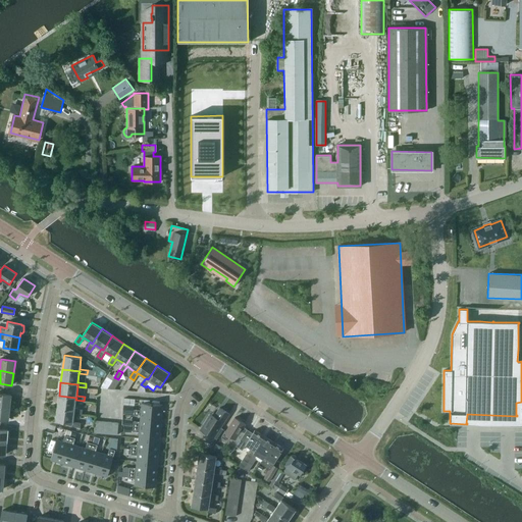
[(0,406),(9,408),(11,395),(0,393),(0,406)]
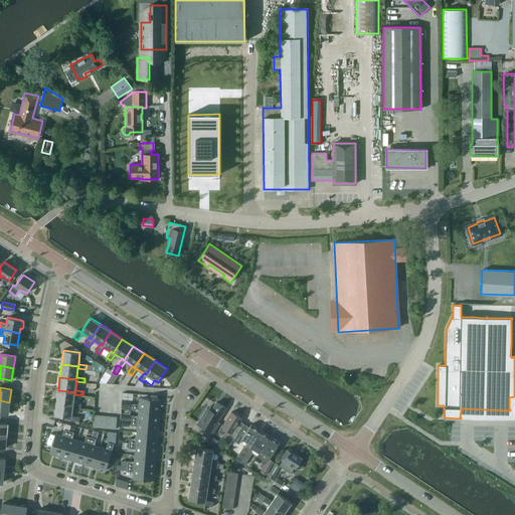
[(58,390),(56,403),(73,405),(73,407),(80,408),(81,403),(78,403),(78,401),(74,400),(74,394),(75,392),(58,390)]
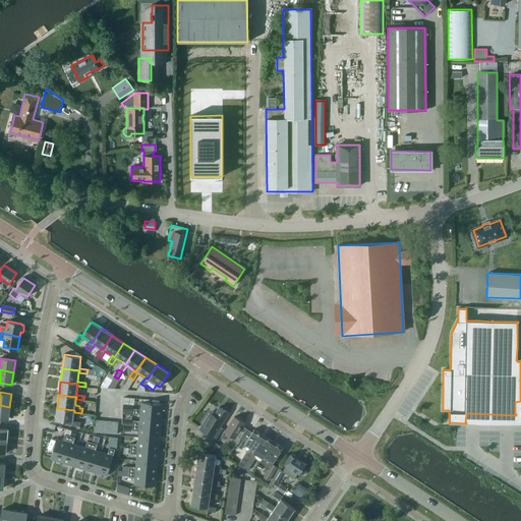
[(133,413),(140,414),(140,413),(161,415),(162,403),(141,401),(140,408),(134,408),(133,413)]
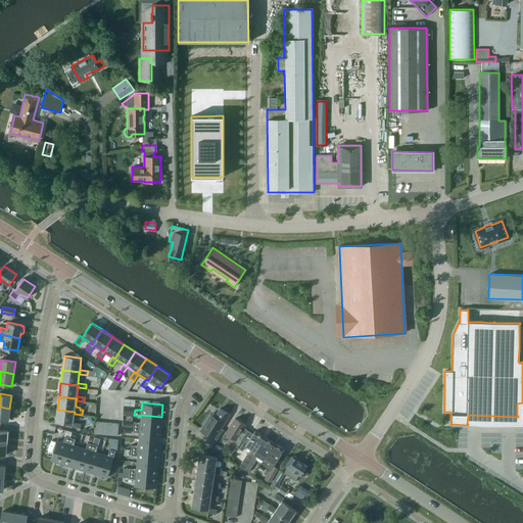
[(0,419),(8,421),(9,409),(0,407),(0,419)]
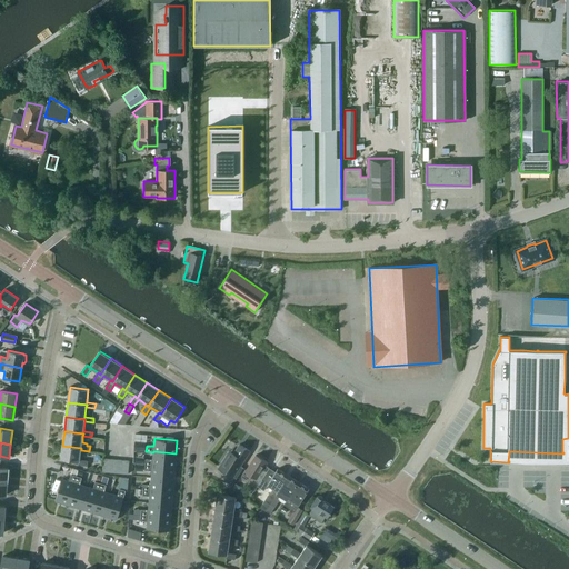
[(240,445),(233,455),(229,451),(219,468),(233,478),(240,467),(250,452),(240,445)]
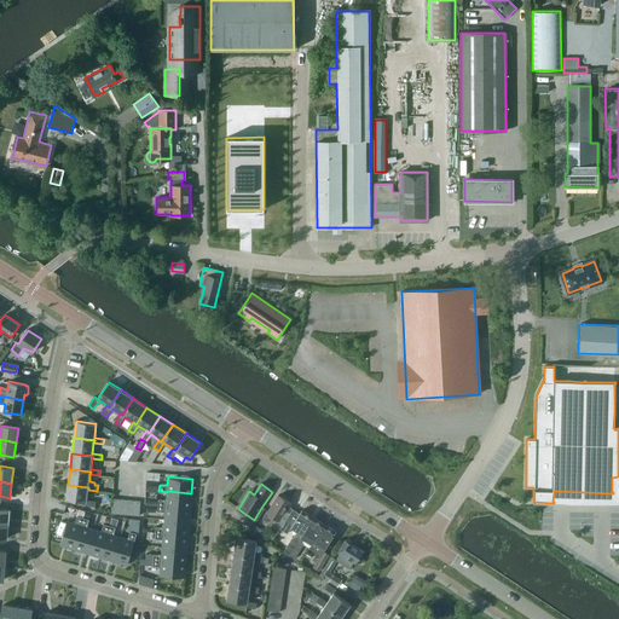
[(88,490),(88,487),(68,485),(67,499),(86,502),(86,505),(96,507),(96,501),(91,501),(91,498),(87,497),(88,490)]
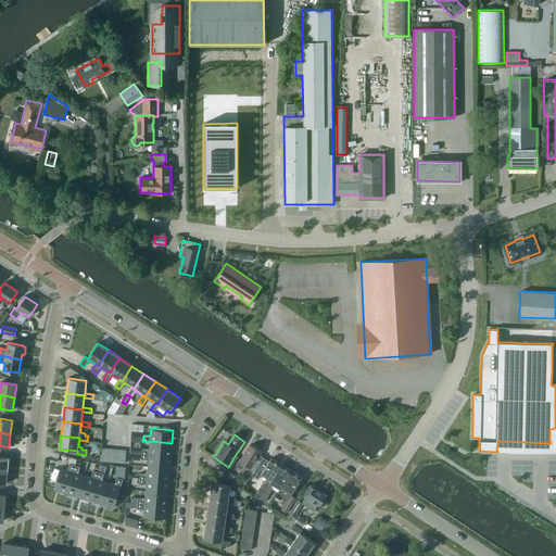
[(150,442),(149,449),(142,447),(141,453),(171,456),(172,443),(150,441),(150,442)]
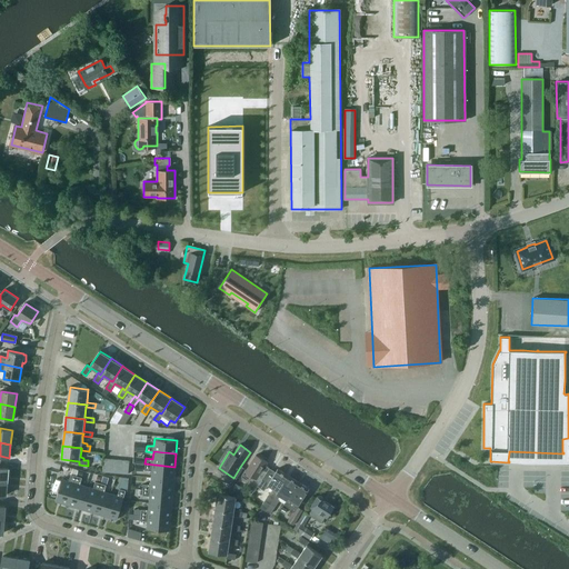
[(247,487),(253,491),(268,468),(263,466),(266,462),(256,456),(246,471),(253,477),(247,487)]
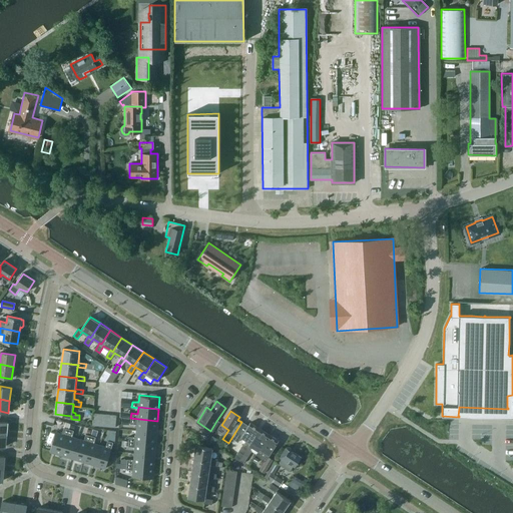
[(136,430),(157,432),(157,421),(130,418),(130,423),(136,424),(136,430)]
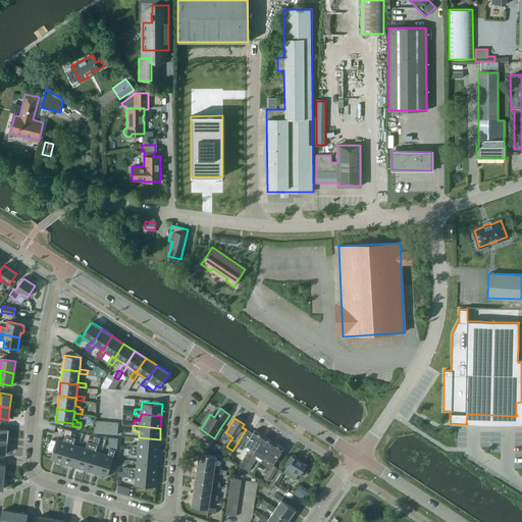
[(216,439),(223,429),(220,428),(214,438),(216,439)]
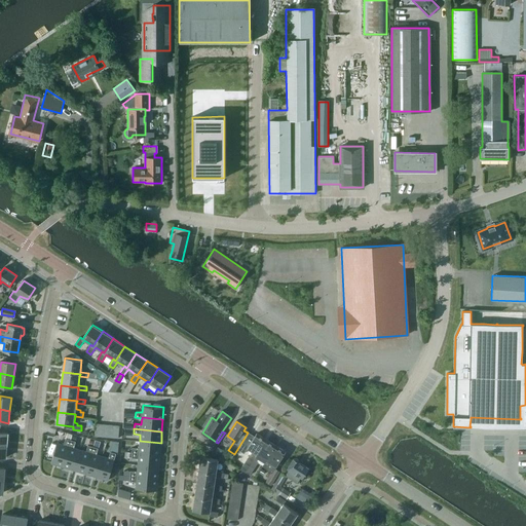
[(239,470),(245,473),(266,440),(257,434),(251,443),(246,439),(238,450),(243,453),(247,448),(252,451),(249,457),(248,456),(239,470)]
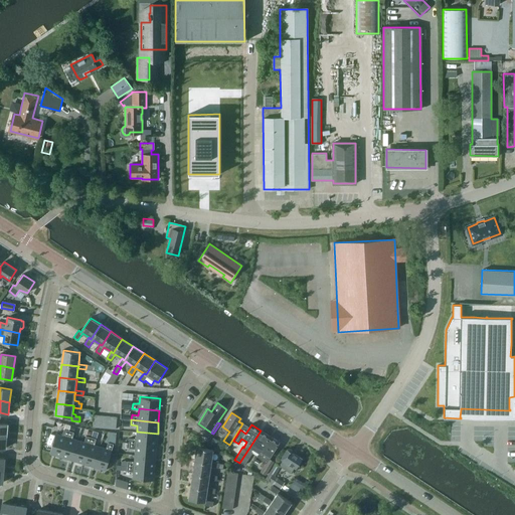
[(62,436),(55,434),(49,454),(61,457),(68,431),(63,430),(62,436)]
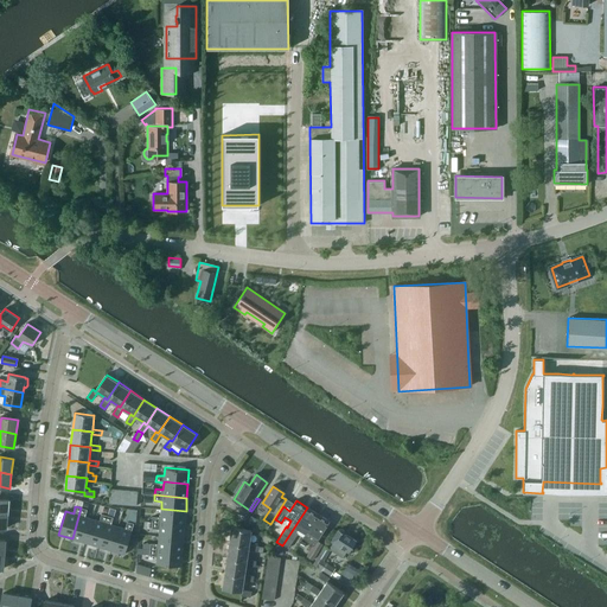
[(85,517),(87,510),(81,508),(72,538),(84,543),(91,519),(85,517)]
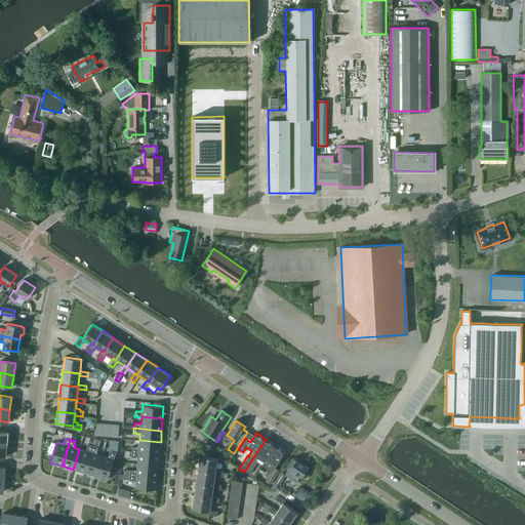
[(246,470),(244,472),(249,475),(259,458),(264,461),(274,445),(266,439),(247,468),(246,470)]
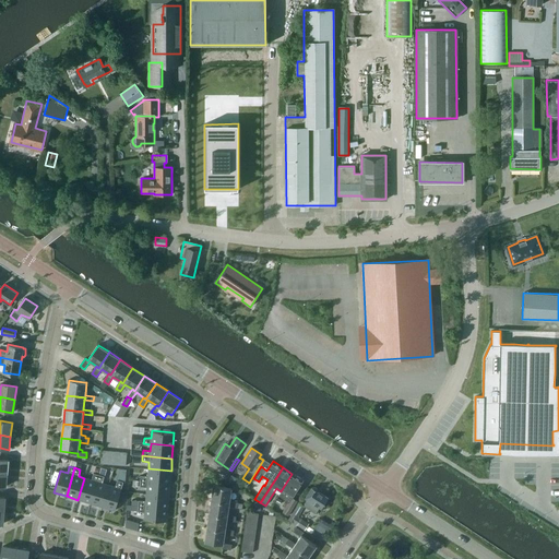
[(171,471),(149,468),(147,475),(141,475),(140,480),(170,483),(171,471)]
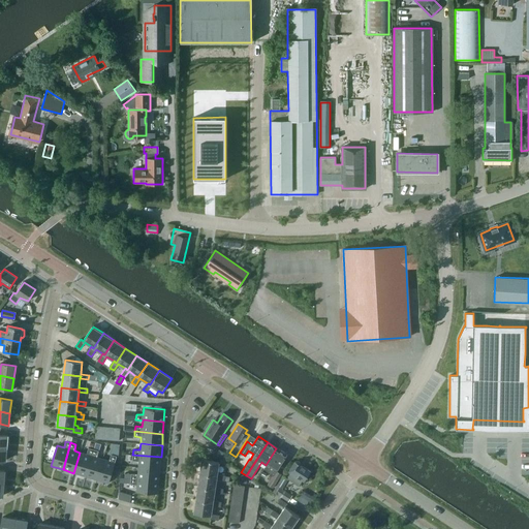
[(88,447),(86,455),(80,453),(73,473),(85,476),(93,449),(88,447)]
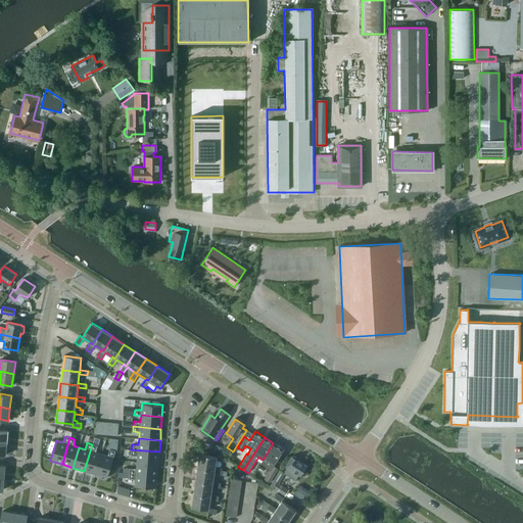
[(273,443),(263,460),(264,460),(260,464),(271,470),(265,479),(270,482),(278,468),(274,465),(283,449),(273,443)]
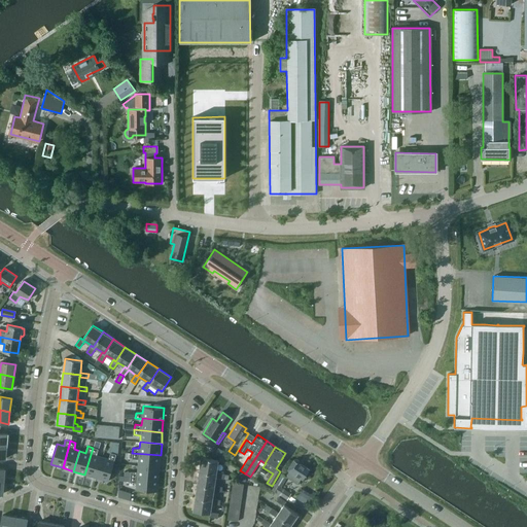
[(93,448),(84,475),(96,478),(102,457),(96,455),(98,449),(93,448)]
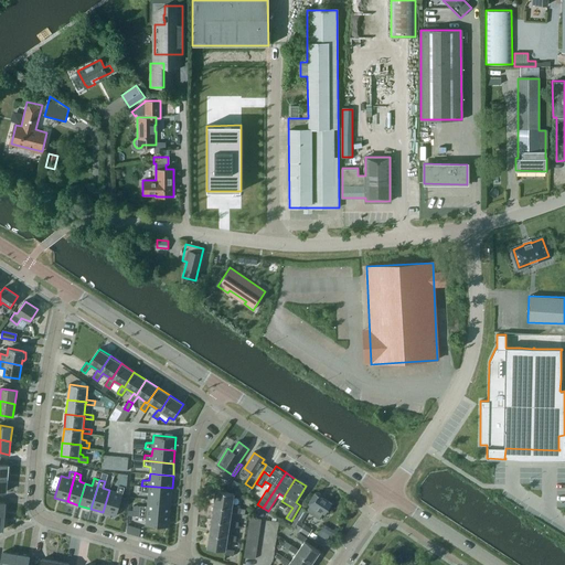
[(125,487),(118,486),(116,492),(109,490),(103,512),(116,516),(125,487)]
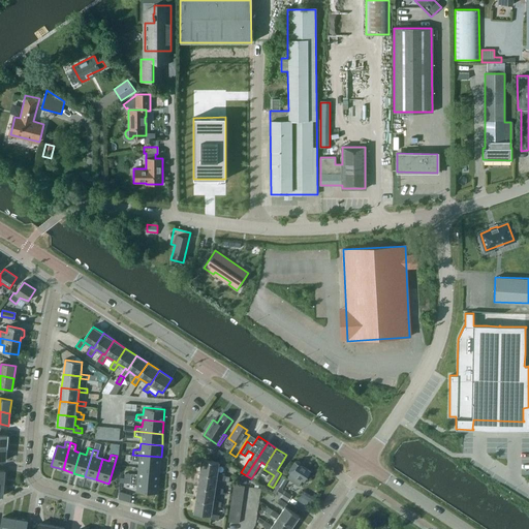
[(132,455),(132,460),(138,460),(138,467),(160,469),(161,457),(132,455)]
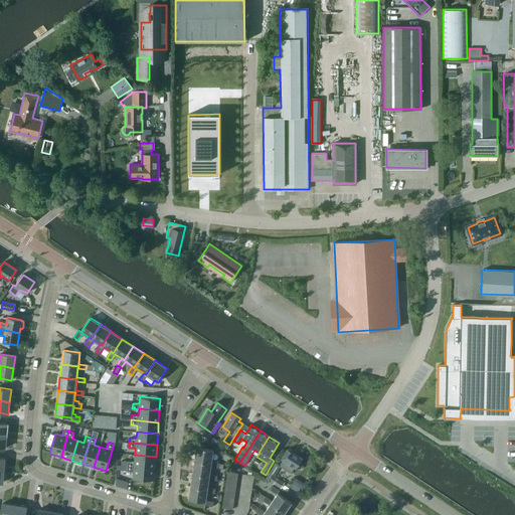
[(197,448),(195,461),(211,464),(211,467),(218,468),(219,463),(211,462),(213,450),(197,448)]
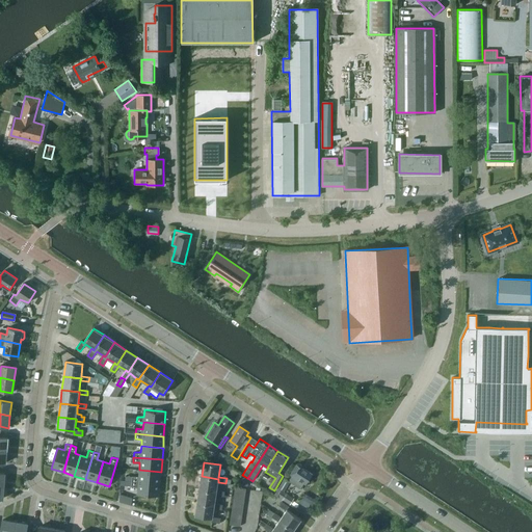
[(306,484),(312,474),(302,468),(301,466),(298,463),(297,464),(296,463),(290,474),(292,476),(289,480),(300,488),(303,483),(306,484)]
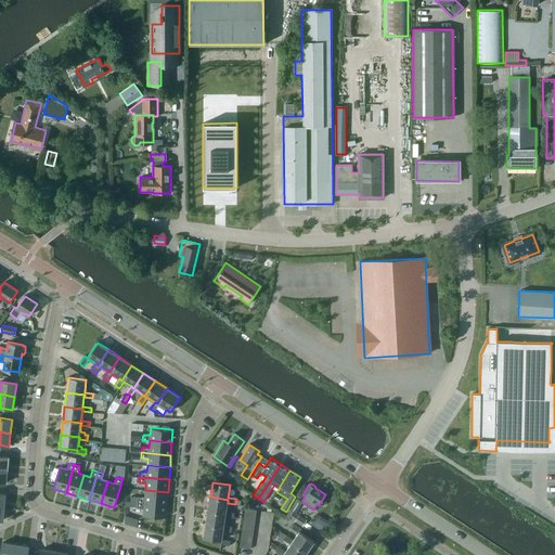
[(167,504),(168,492),(145,490),(144,497),(138,497),(137,502),(167,504)]
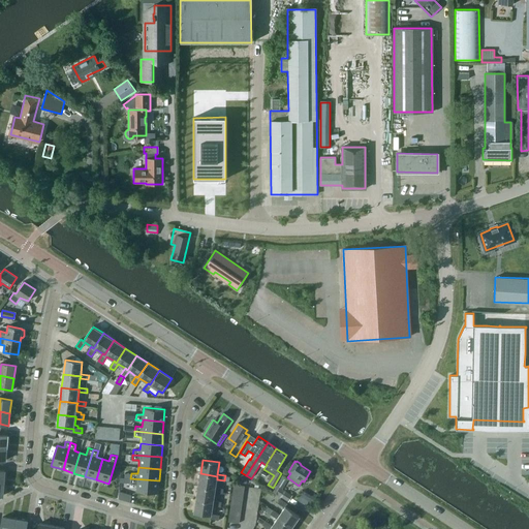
[(217,479),(217,476),(200,473),(198,487),(215,490),(215,493),(222,494),(223,489),(215,488),(217,479)]
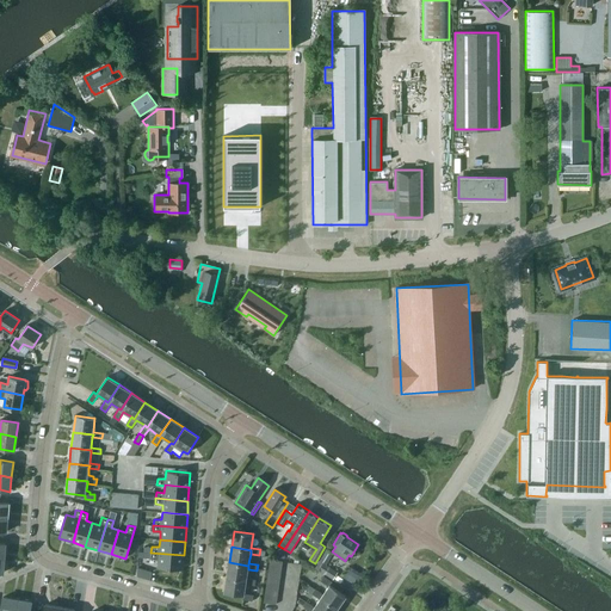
[(338,572),(326,565),(332,554),(326,550),(315,568),(333,580),(338,572)]
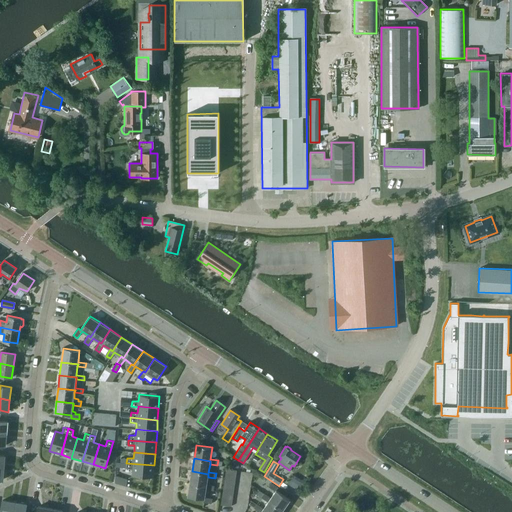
[(126,468),(132,468),(132,475),(153,477),(154,465),(126,463),(126,468)]
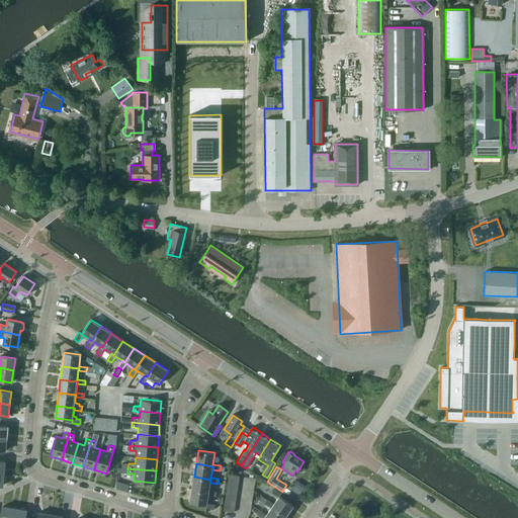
[(192,490),(208,493),(208,495),(216,497),(217,492),(208,491),(210,483),(210,480),(194,477),(192,490)]
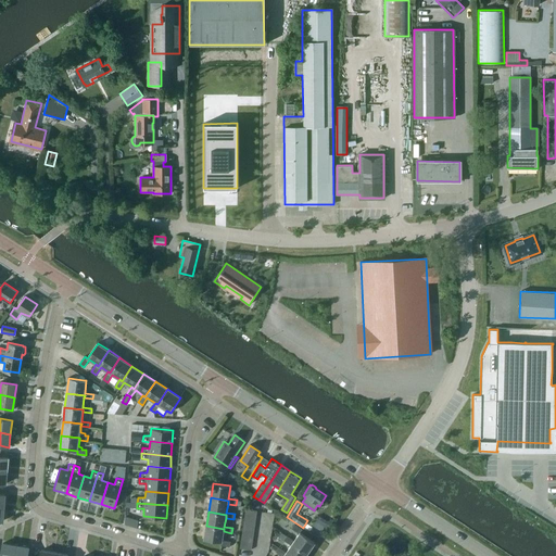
[(125,517),(125,525),(137,528),(138,520),(125,517)]
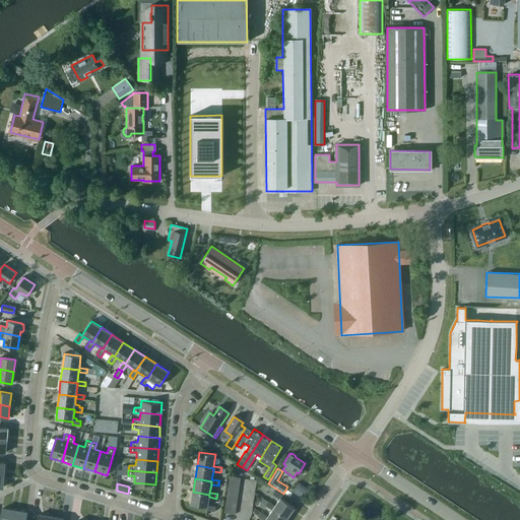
[(279,499),(275,506),(272,509),(286,519),(295,508),(280,498),(282,495),(275,491),(273,495),(279,499)]
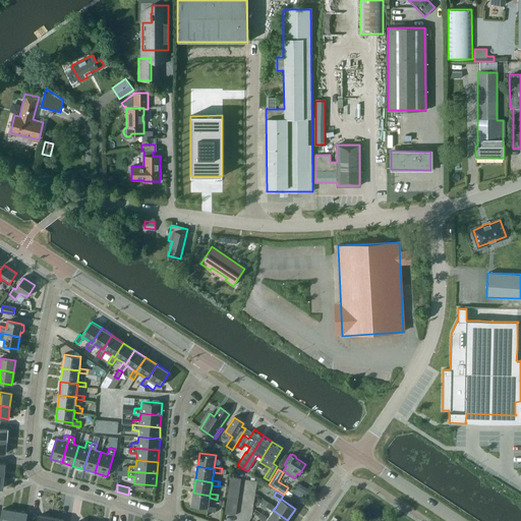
[(210,496),(193,493),(191,506),(208,508),(207,511),(215,512),(216,508),(208,507),(210,498),(210,496)]
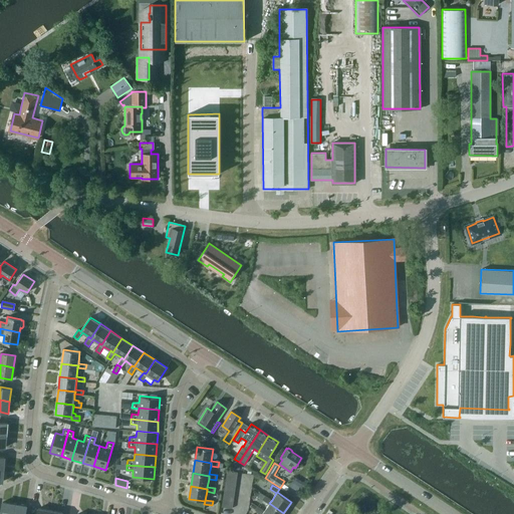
[(262,499),(265,495),(259,492),(256,496),(262,500),(262,499)]
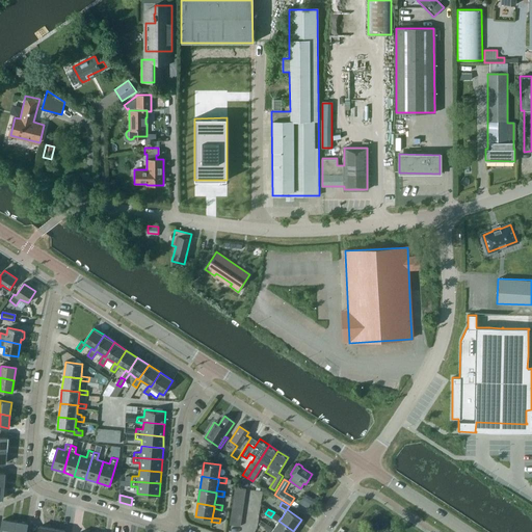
[(292,531),(293,531),(278,521),(282,517),(274,512),(271,516),(278,522),(273,529),(270,531),(292,531)]
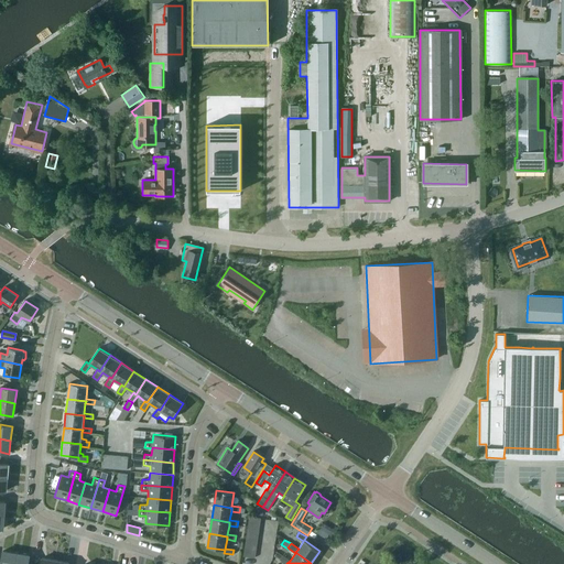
[(0,563),(13,563),(15,554),(2,552),(0,563)]
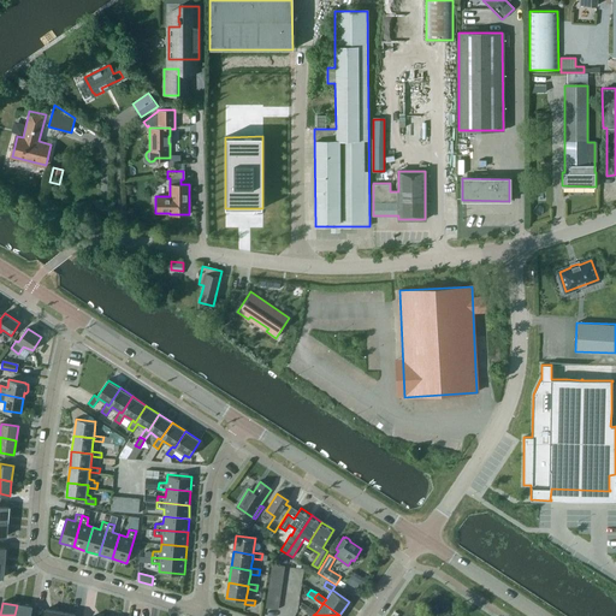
[(17,605),(15,615),(29,615),(31,608),(17,605)]
